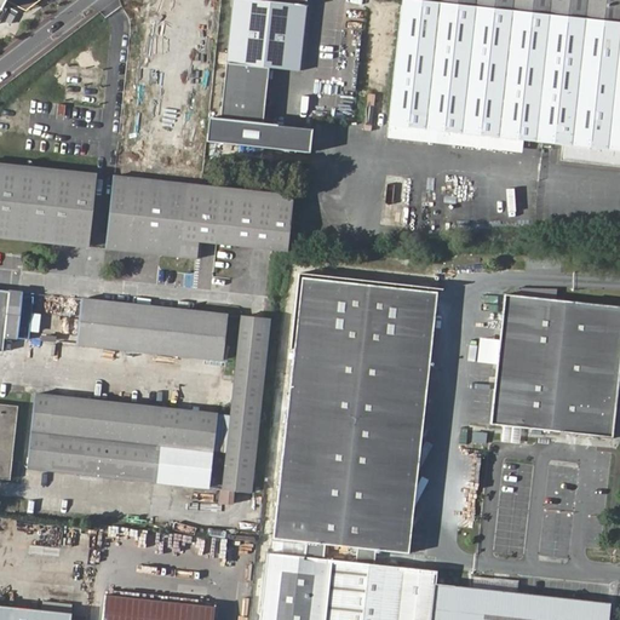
[(300,72),(306,0),(233,0),(222,118),(213,116),(210,143),(315,154),(319,130),(265,125),(271,68),(300,72)]
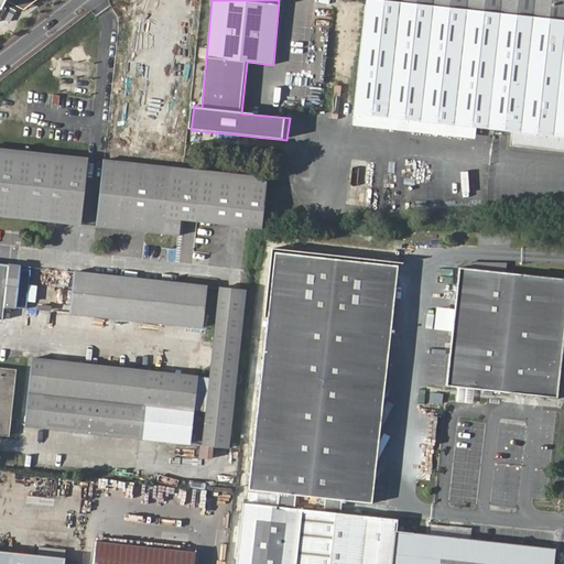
[(563,17),(401,0),(364,0),(353,110),(354,110),(477,123),(512,127),(511,142),(563,148),(563,17)]
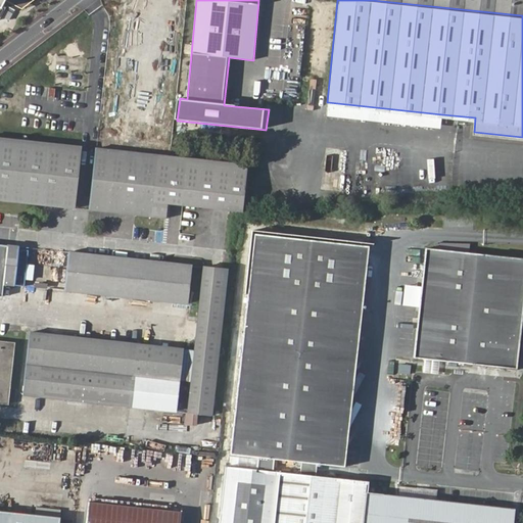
[(522,0),(372,0),(522,15),(522,0)]
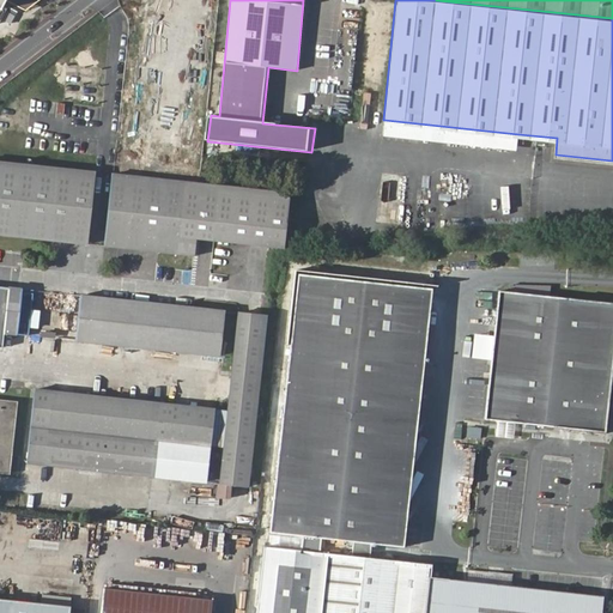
[(517,146),(519,134),(384,120),(383,132),(517,146)]
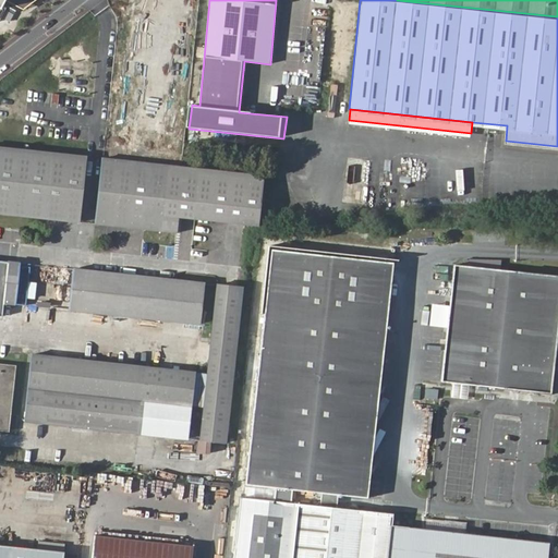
[(0,214),(45,219),(52,154),(0,147),(0,214)]
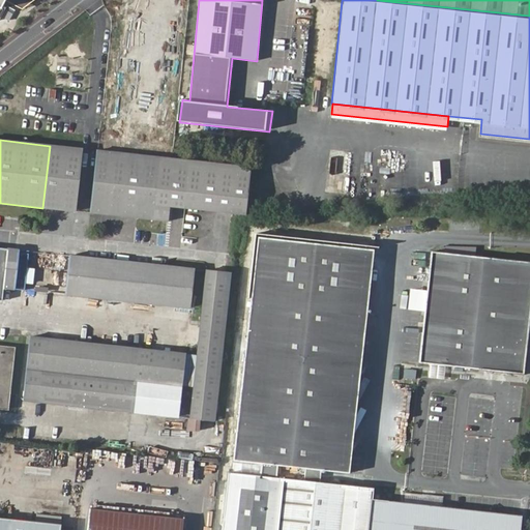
[(50,146),(42,208),(76,210),(81,149),(50,146)]
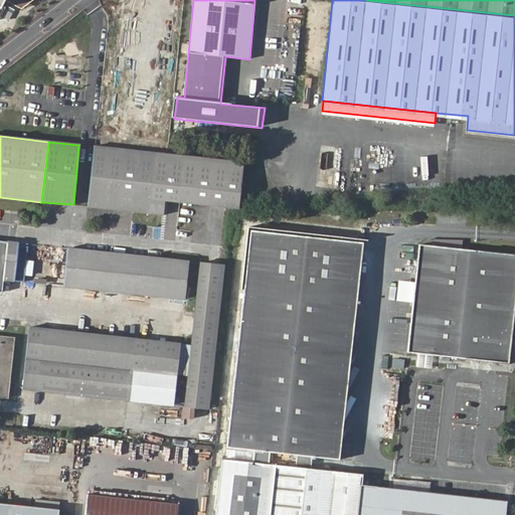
[(119,205),(124,148),(95,145),(89,205),(105,207),(105,203),(119,205)]
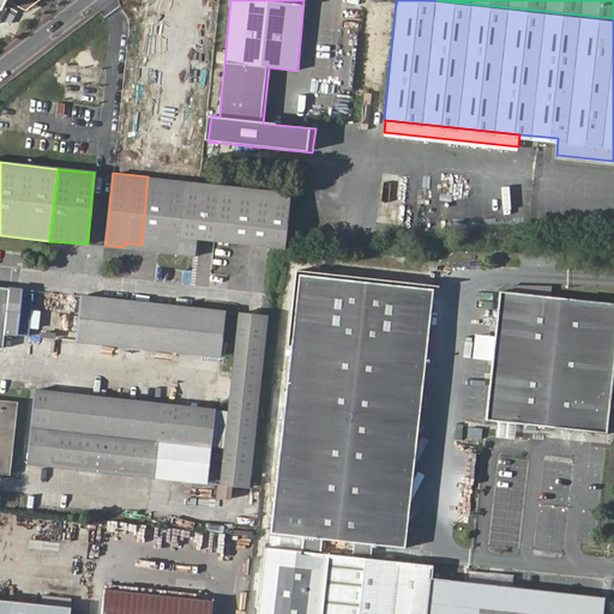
[(185,180),(148,176),(142,245),(160,246),(160,250),(178,252),(179,235),(284,245),(290,191),(185,180)]
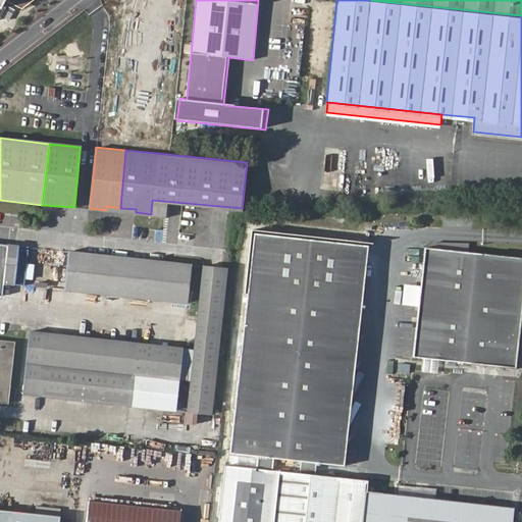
[(364,248),(249,236),(226,453),(340,466),(364,248)]
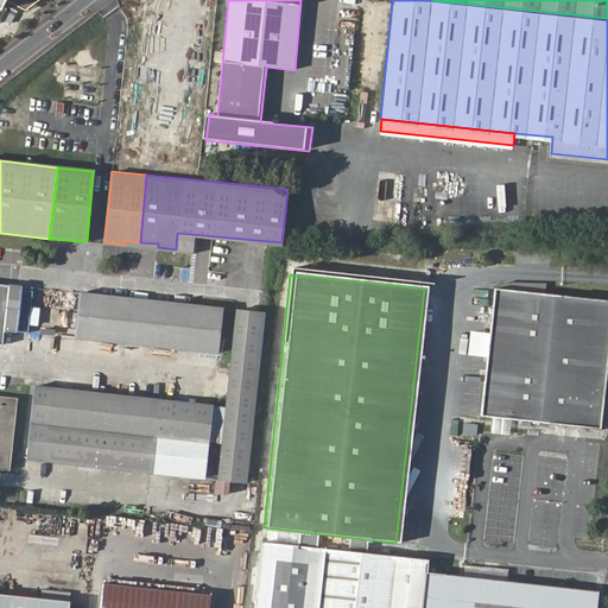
[(0,343),(2,344),(4,329),(216,353),(221,308),(8,285),(0,284),(0,343)]
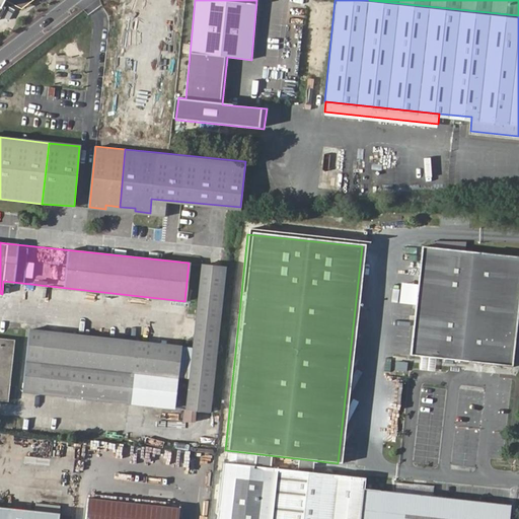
[(518,273),(518,256),(419,247),(408,354),(510,366),(518,273)]
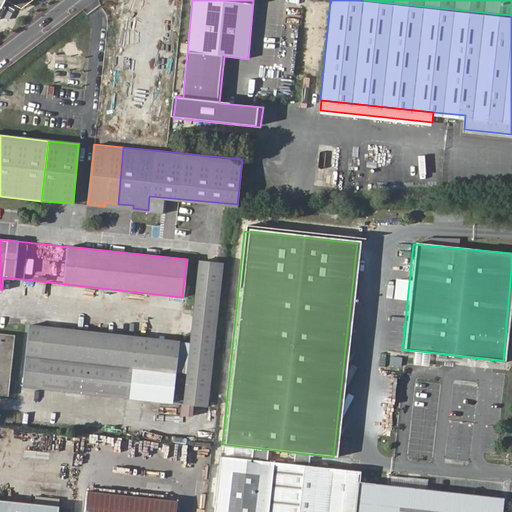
[(185,374),(182,403),(206,406),(221,262),(198,260),(189,341),(185,374)]
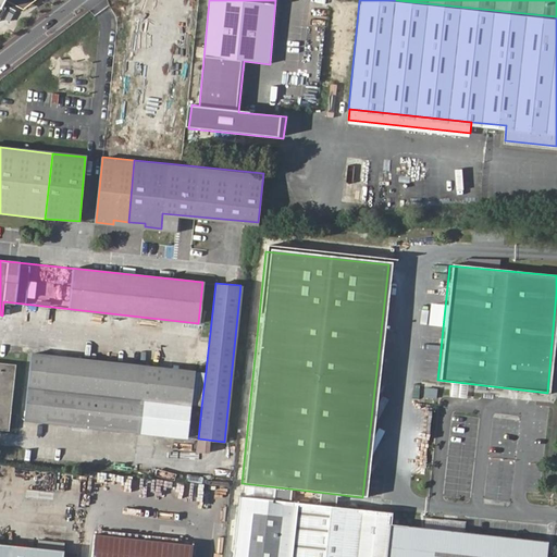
[(32,353),(24,419),(185,436),(189,405),(201,407),(206,371),(32,353)]
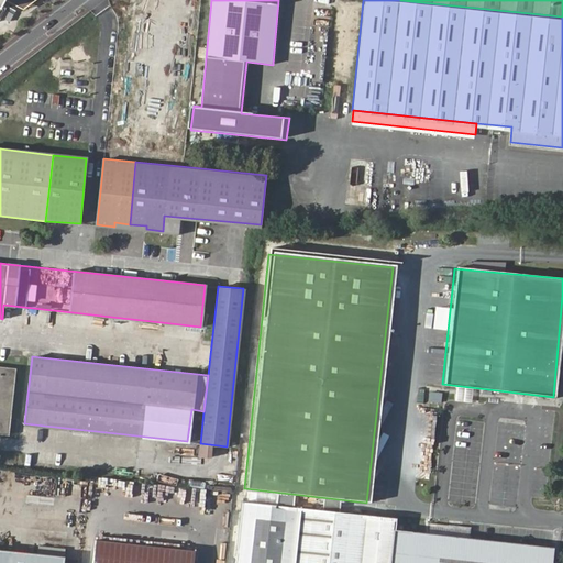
[(0,365),(0,432),(9,433),(15,367),(0,365)]
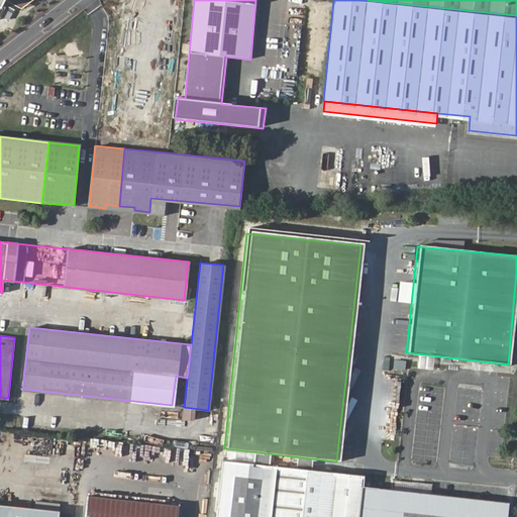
[(508,516),(510,504),(505,503),(394,490),(362,487),(363,474),(235,460),(223,459),(216,516),(508,516)]
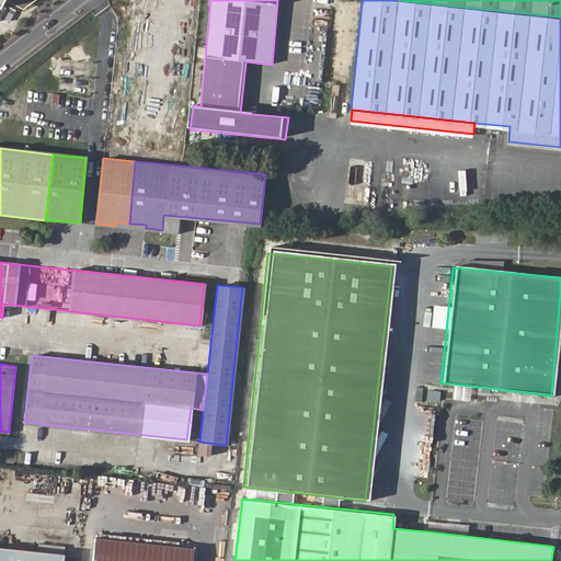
[(95,536),(92,560),(191,560),(193,547),(95,536)]
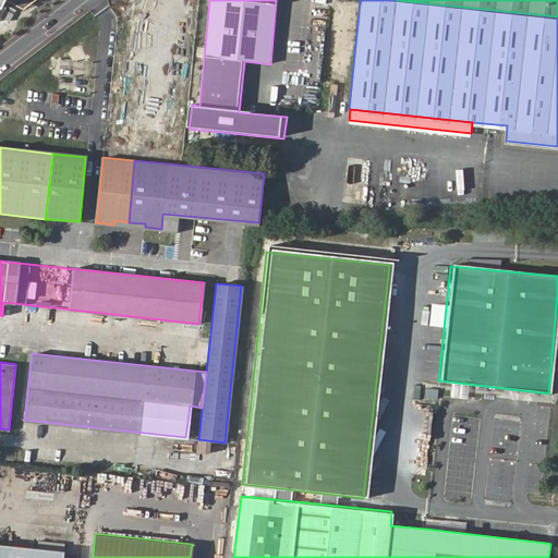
[(67,557),(68,553),(0,545),(0,557),(67,557)]
